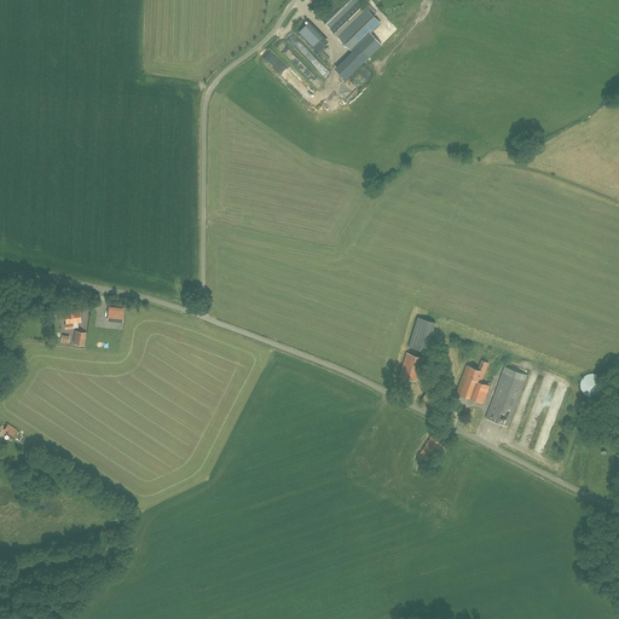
[(359,1),(359,0),(337,0),(319,18),(352,50),(381,23),(375,16),(377,13),(370,6),(368,9),(359,1)]
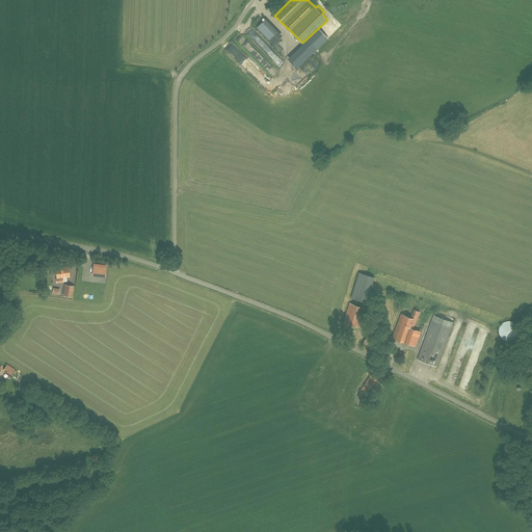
[(256,27),(273,44),(282,34),(265,18),(256,27)]
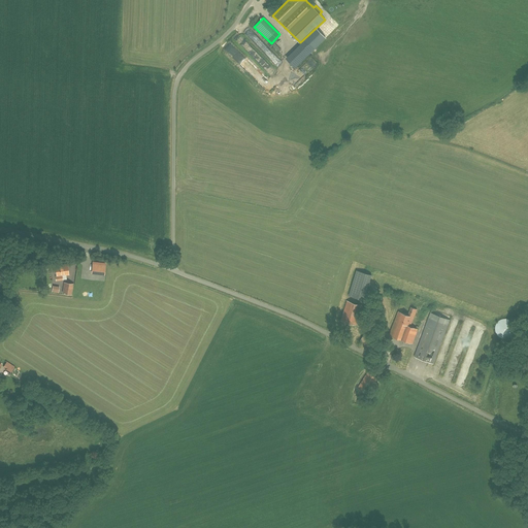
[(315,35),(303,46),(309,53),(310,54),(322,43),(315,35)]
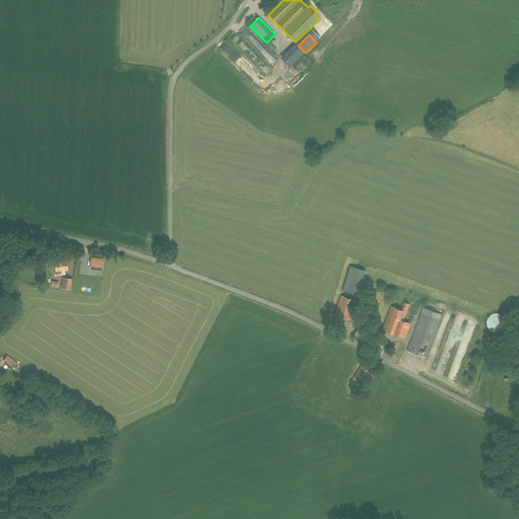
[(282,57),(290,66),(304,52),(298,46),(296,44),(282,57)]
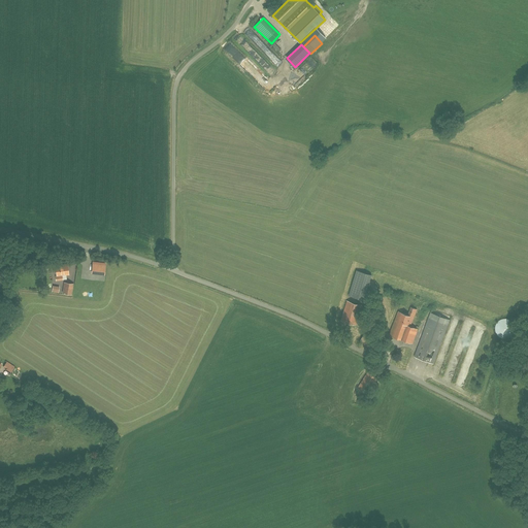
[(92,261),(91,272),(104,274),(105,263),(92,261)]
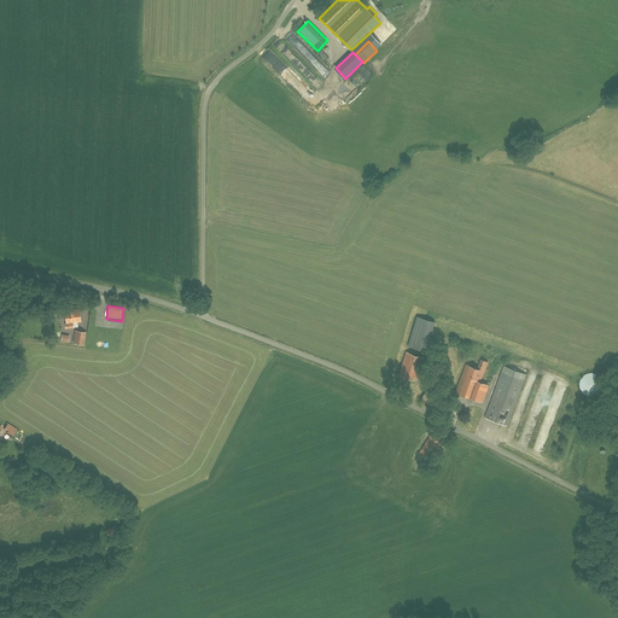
[(79,309),(64,310),(66,324),(81,321),(79,309)]
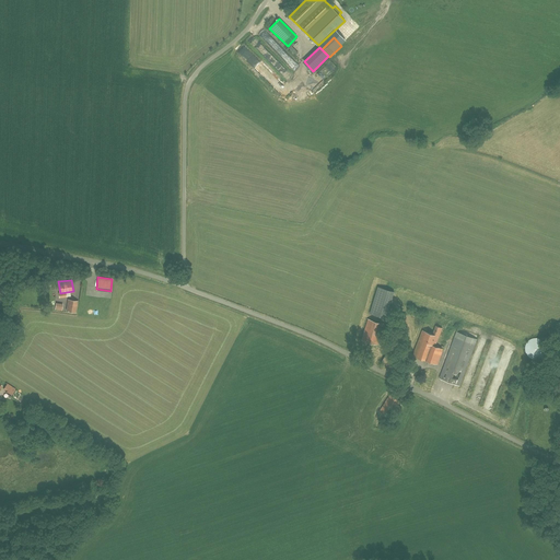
[(377,286),(370,313),(385,317),(394,291),(377,286)]
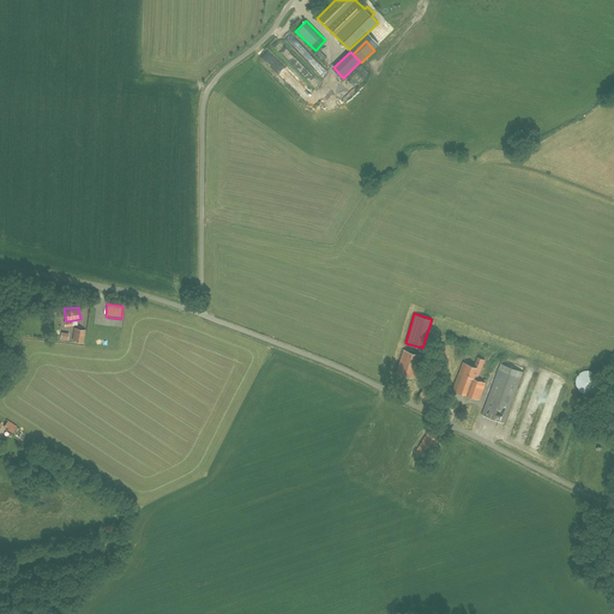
[(85,330),(74,329),(73,341),(83,342),(85,330)]
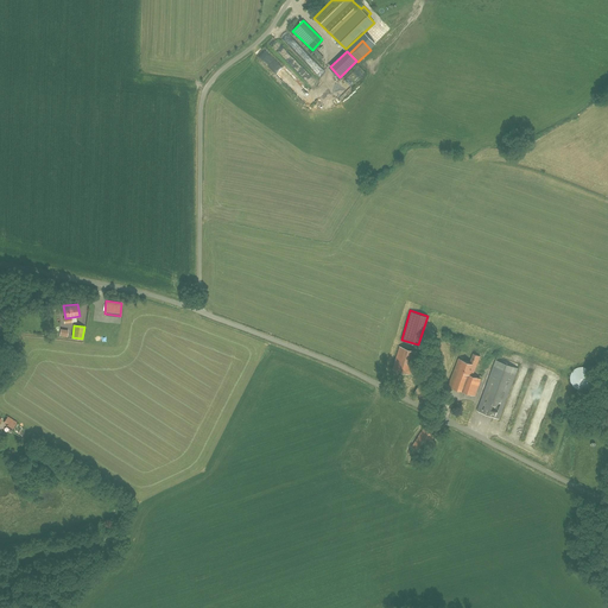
[(411,374),(416,350),(398,347),(393,371),(411,374)]
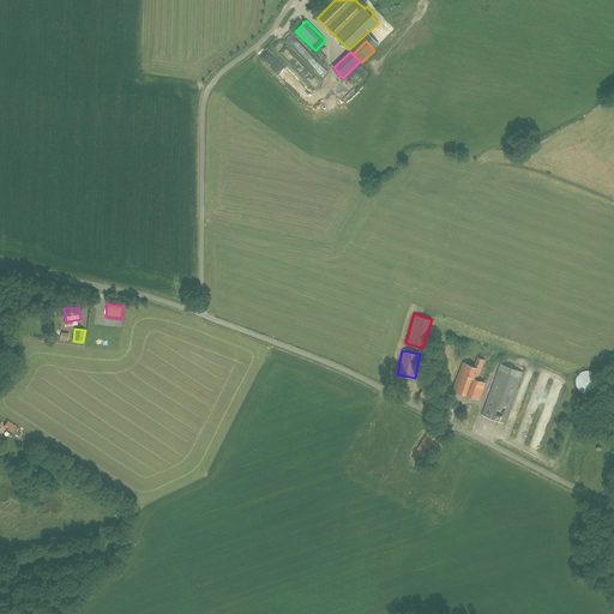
[(480,399),(486,383),(477,379),(485,360),(477,357),(474,366),(463,362),(453,390),(480,399)]
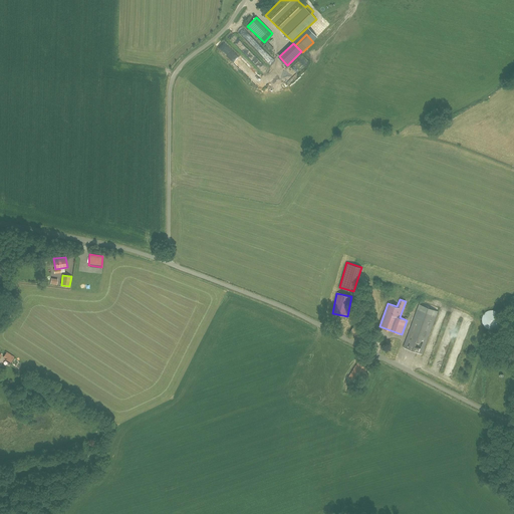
[(419,304),(418,309),(404,347),(422,354),(438,311),(419,304)]
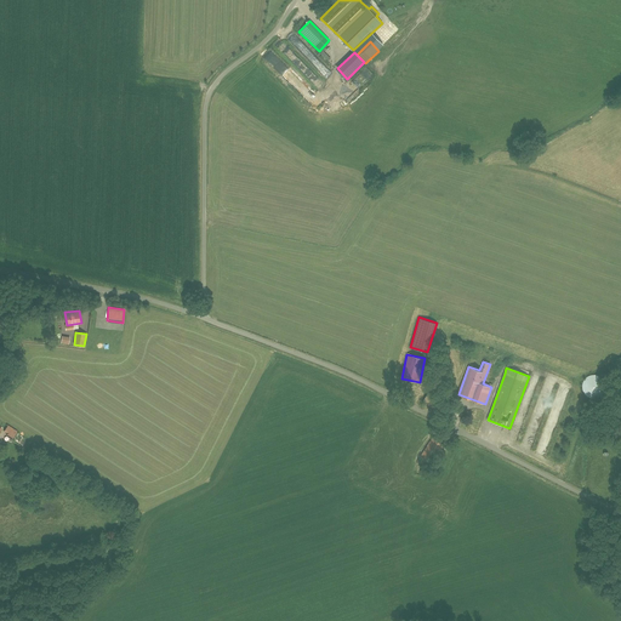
[(605,389),(605,388),(605,386),(605,385),(605,383),(605,382),(604,381),(604,380),(603,379),(602,379),(602,377),(600,376),(599,376),(598,375),(597,375),(596,375),(594,375),(593,375),(591,375),(590,375),(588,376),(587,376),(587,377),(586,379),(585,379),(584,380),(584,381),(582,382),(582,383),(582,385),(582,386),(582,387),(582,389),(582,391),(584,392),(584,393),(585,393),(586,394),(587,396),(587,397),(588,397),(590,398),(591,398),(592,398),(594,398),(596,398),(597,398),(598,398),(599,397),(600,397),(602,396),(602,394),(603,393),(604,393),(604,392),(605,391),(605,389)]
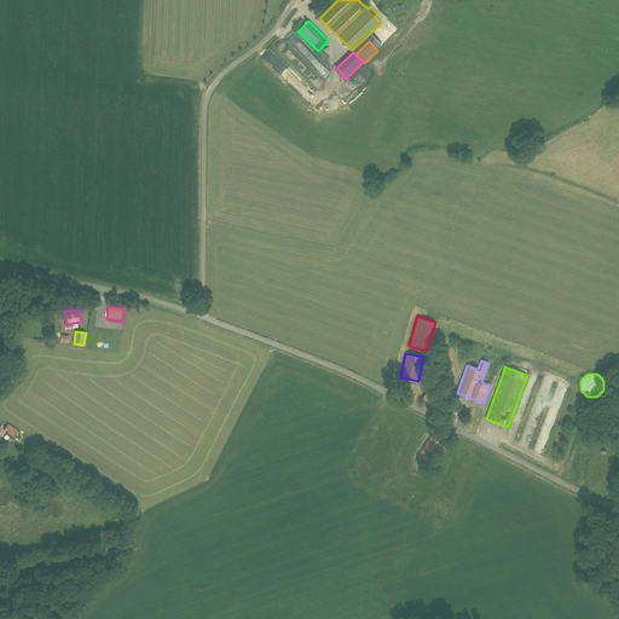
[(444,381),(435,377),(432,385),(441,388),(444,381)]
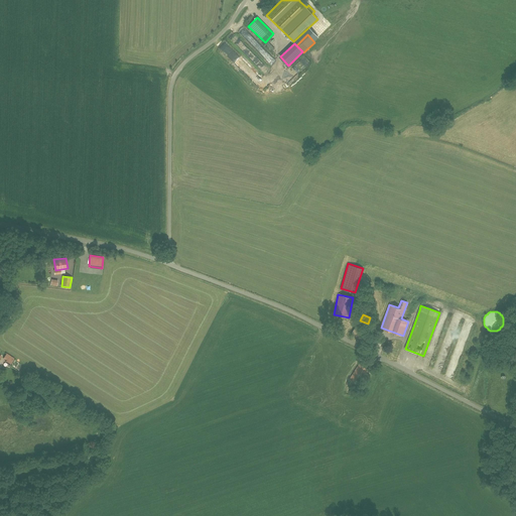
[(11,363),(14,358),(6,353),(3,358),(11,363)]
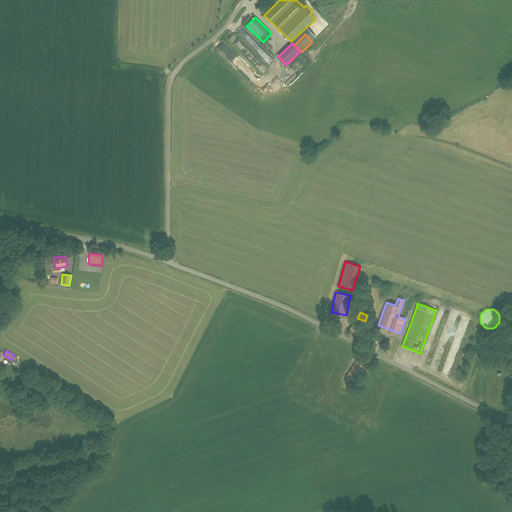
[(357,360),(351,368),(346,376),(356,383),(366,367),(357,360)]
